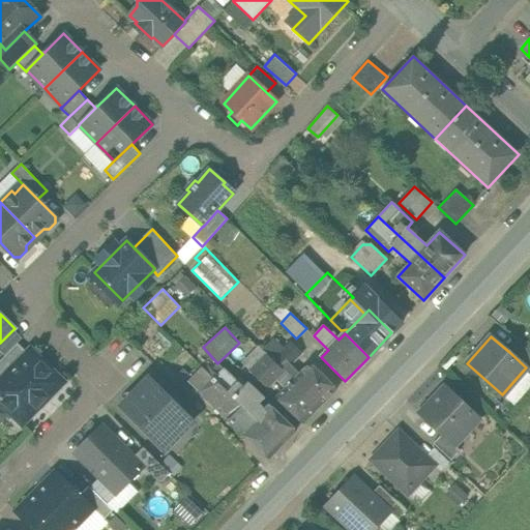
[(284,348),(274,339),(264,349),(267,352),(273,358),(284,348)]
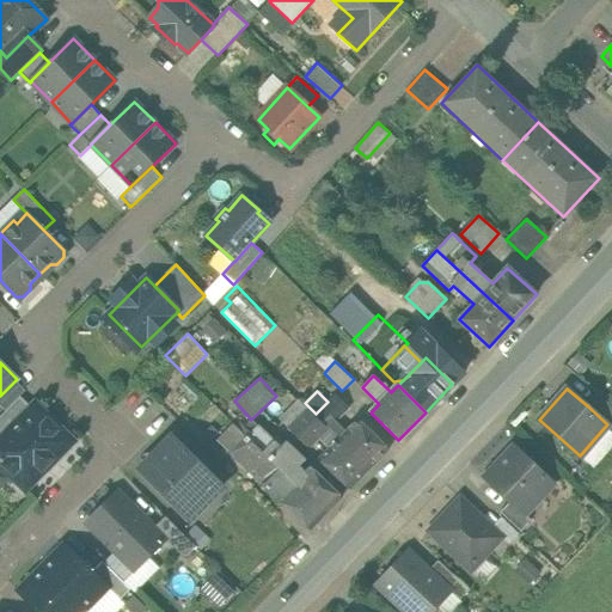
[(328,402),(316,414),(329,428),(336,420),(349,407),(335,393),(328,402)]
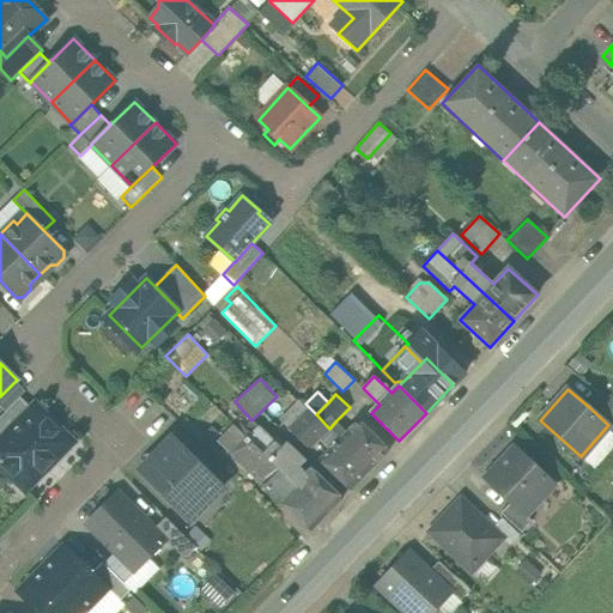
[(612,407),(600,395),(589,407),(608,425),(606,428),(612,432),(612,407)]
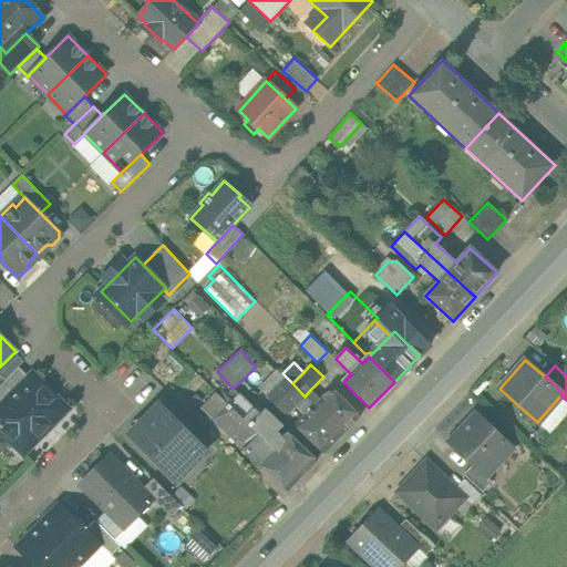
[(19,368),(0,385),(0,404),(1,406),(30,378),(19,368)]
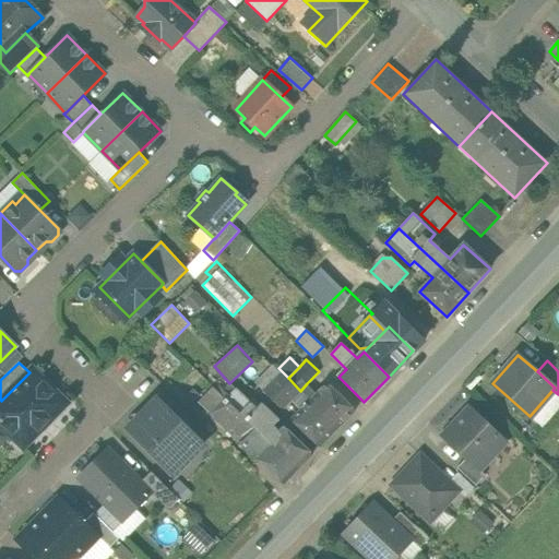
[(1,401),(0,401),(0,423),(23,447),(67,403),(33,369),(1,401)]
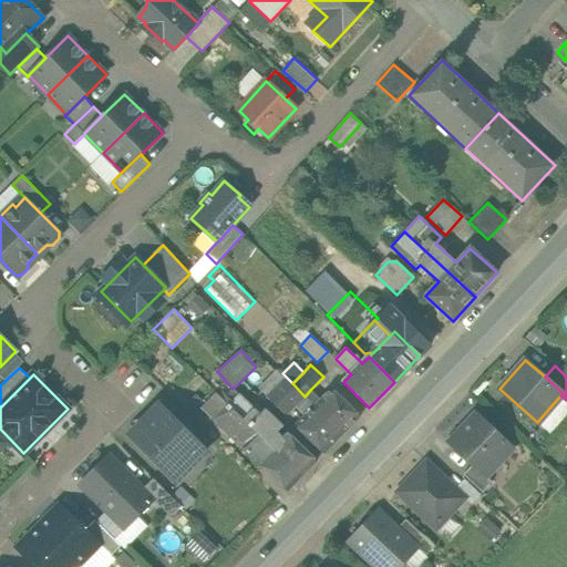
[(292,383),(286,377),(267,397),(287,415),(299,402),(305,397),(292,383)]
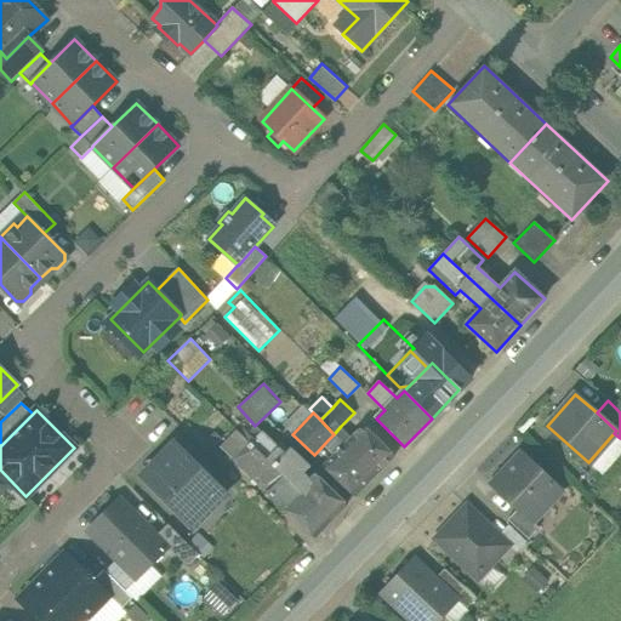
[(394,455),(364,425),(352,437),(345,444),(375,477),(394,455)]
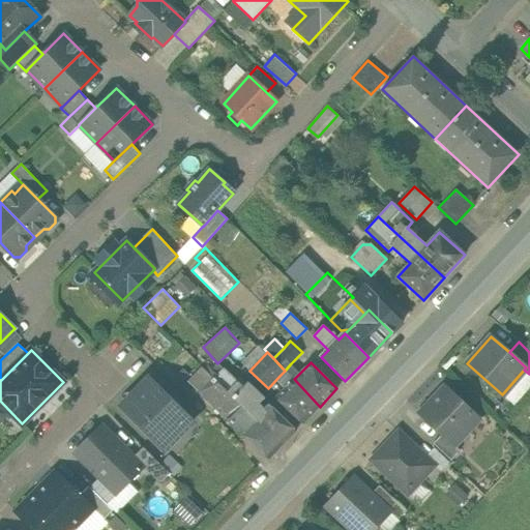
[(300,373),(291,363),(285,371),(294,379),(300,373)]
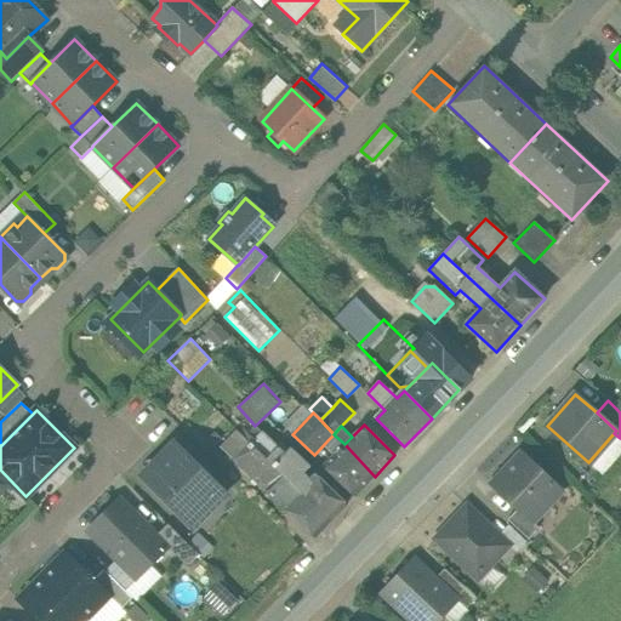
[(347,505),(315,474),(308,480),(302,474),(309,467),(290,449),(285,455),(262,431),(250,443),(331,522),(347,505)]
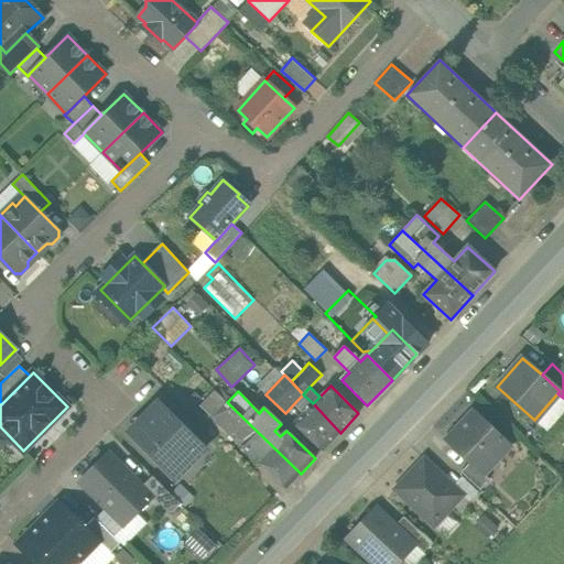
[(313,403),(303,394),(297,400),(306,410),(313,403)]
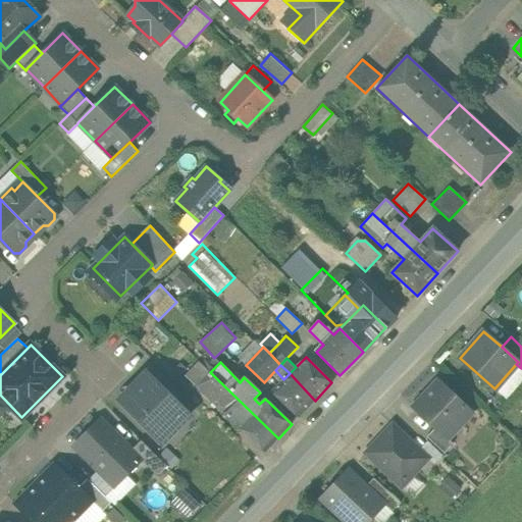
[(191,414),(147,372),(119,401),(162,444),(191,414)]
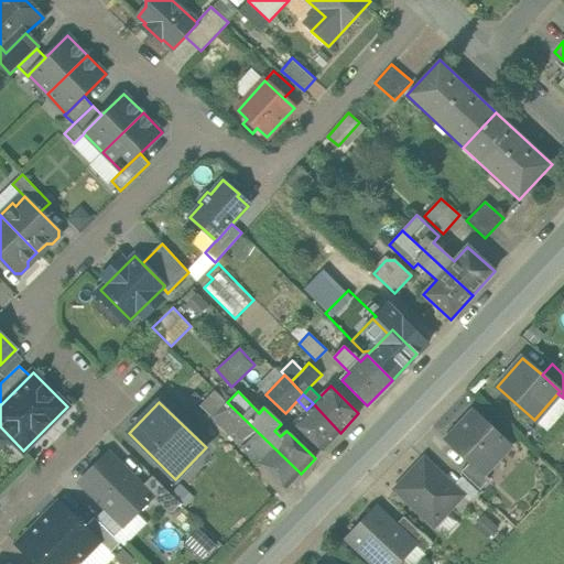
[(227,402),(213,418),(285,489),(301,474),(227,402)]
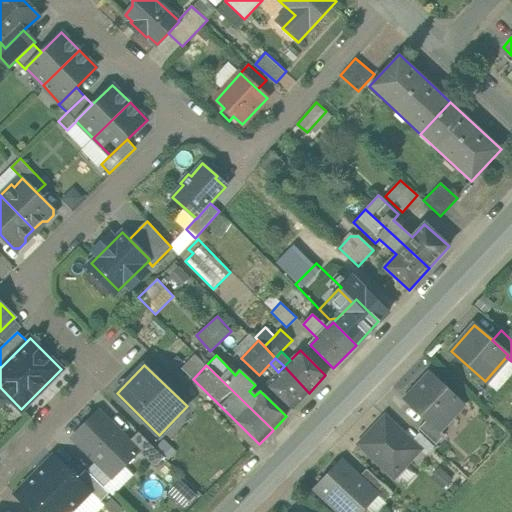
[(309,393),(284,366),(278,372),(267,383),(270,386),(294,408),(309,393)]
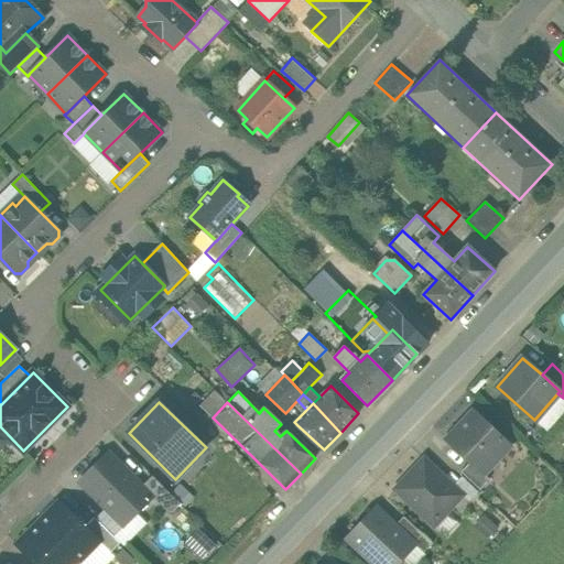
[(509,445),(475,412),(447,441),(470,462),(483,474),(483,473),(509,445)]
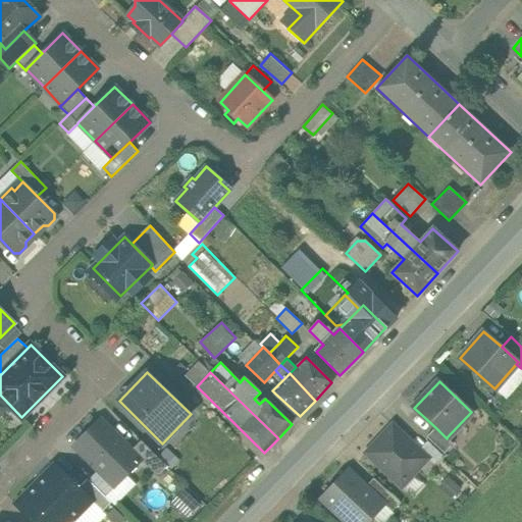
[(100,419),(73,446),(115,486),(141,460),(100,419)]
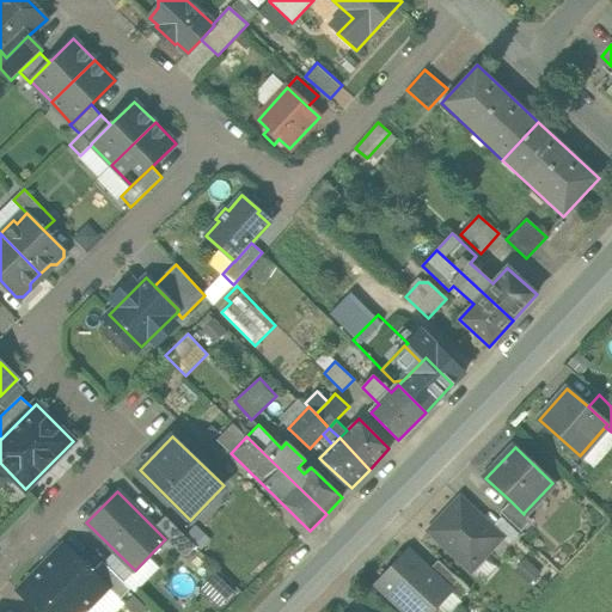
[(502,537),(460,497),(429,531),(471,570),(502,537)]
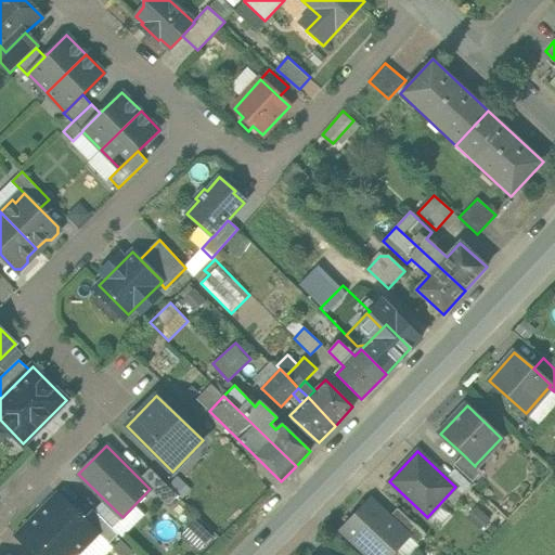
[(475,466),(463,454),(453,464),(473,481),(481,472),(475,465),(475,466)]
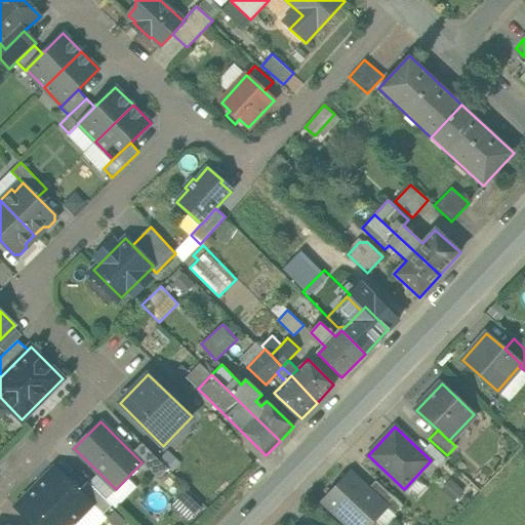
[(79,490),(56,467),(36,487),(72,523),(91,503),(92,503),(79,490)]
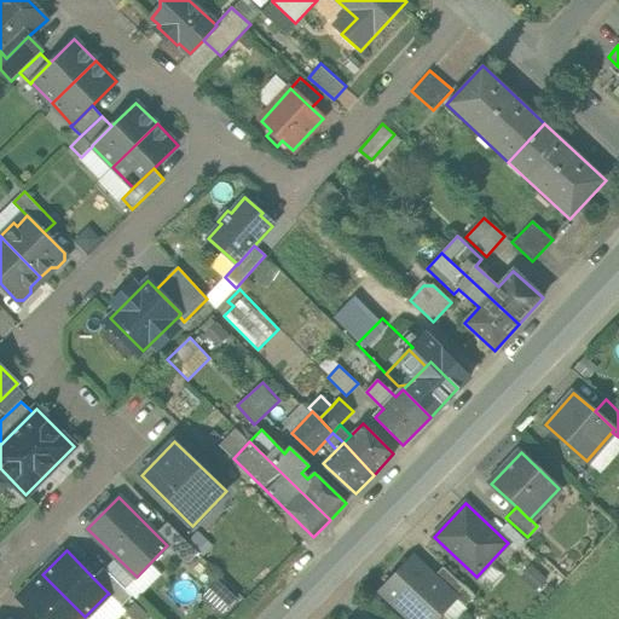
[(433,577),(412,557),(381,590),(410,618),(435,618),(456,599),(433,577)]
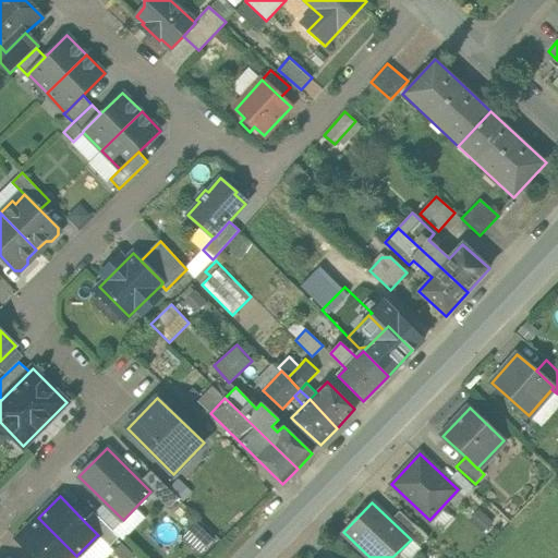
[(427,537),(399,510),(390,520),(411,540),(419,547),(427,537)]
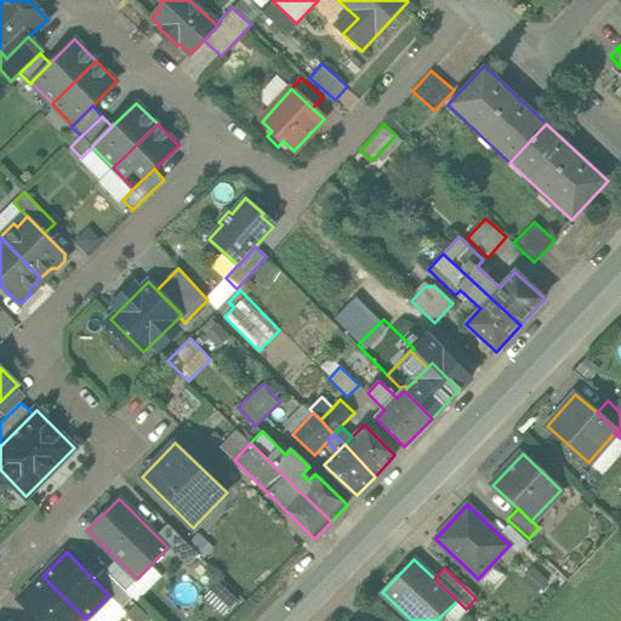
[(132,598),(104,569),(93,580),(109,596),(108,596),(121,609),(132,598)]
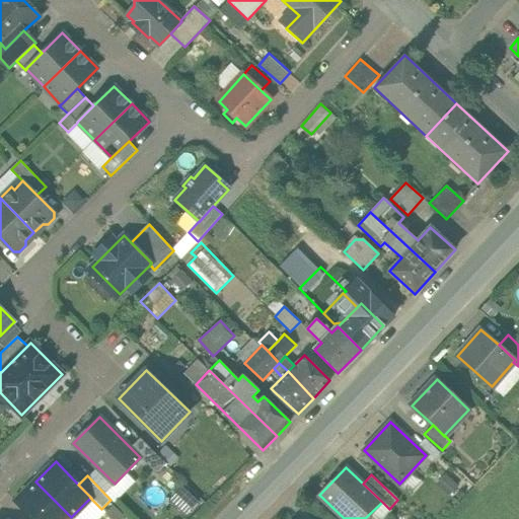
[(69,518),(71,517),(35,482),(15,502),(32,518),(69,518)]
